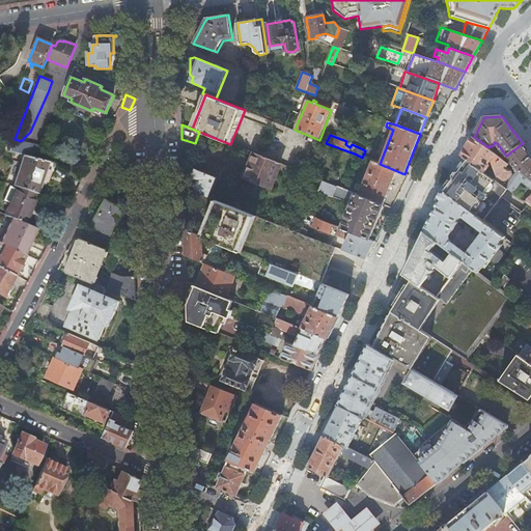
[(0,136),(0,148),(9,151),(14,141),(0,136)]
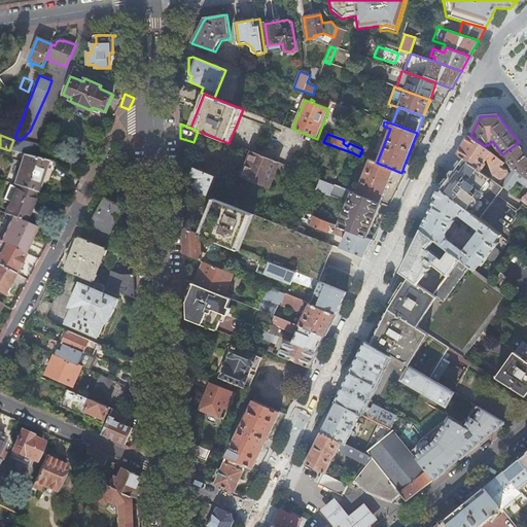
[(468,139),(459,155),(464,160),(482,172),(488,164),(489,161),(495,173),(503,179),(508,172),(508,169),(504,167),(507,163),(485,146),(470,136),(468,139)]
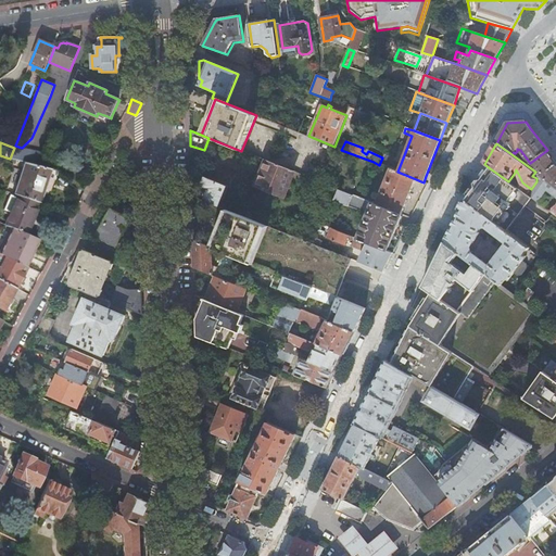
[(14,148),(10,159),(25,162),(29,150),(22,148),(15,146),(14,148)]
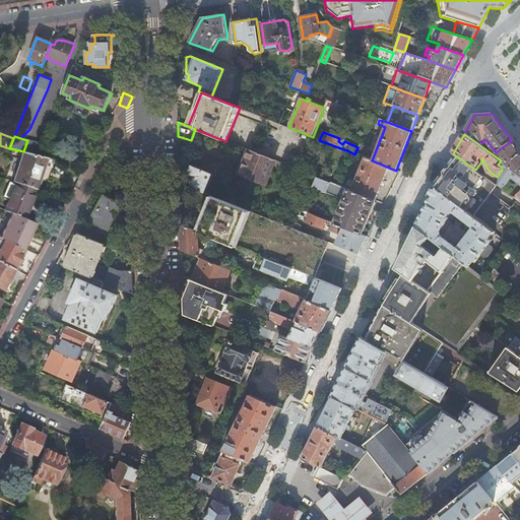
[(23,151),(25,152),(35,154),(40,143),(27,139),(27,140),(23,151)]
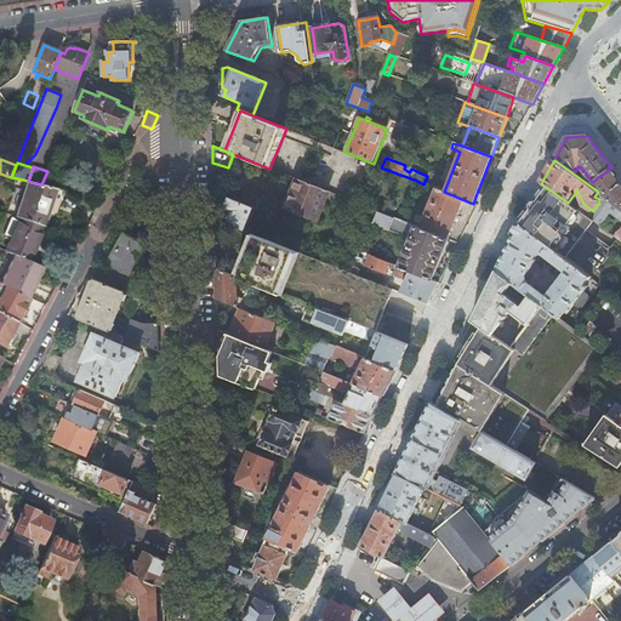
[(620,209),(620,180),(611,167),(592,182),(599,192),(600,191),(605,193),(603,197),(607,198),(620,209)]
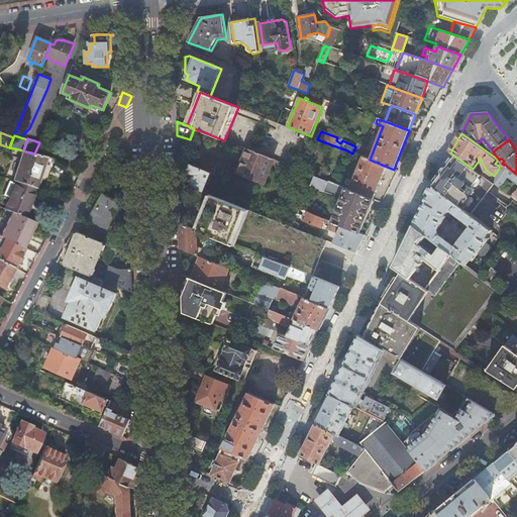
[(273,160),(247,149),(238,173),(264,183),(273,160)]
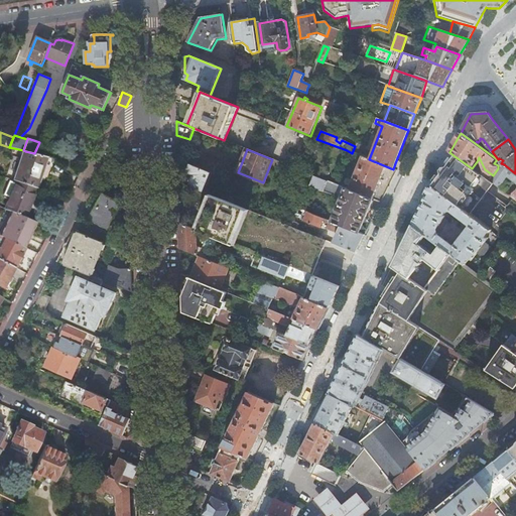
[(13,180),(17,181),(36,188),(48,157),(34,153),(25,151),(13,180)]
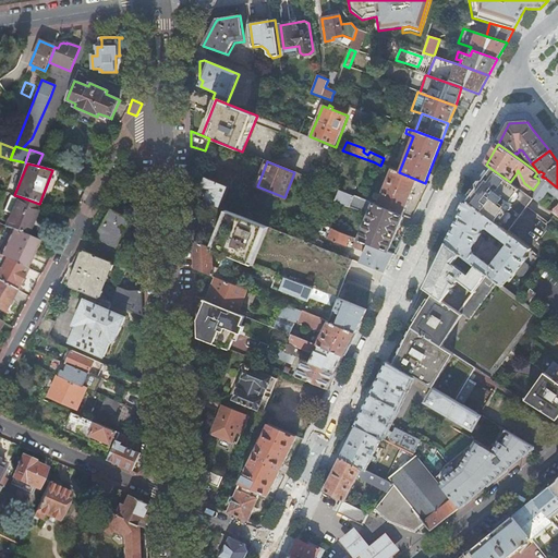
[(391,169),(376,205),(403,216),(410,199),(417,180),(399,172),(391,169)]
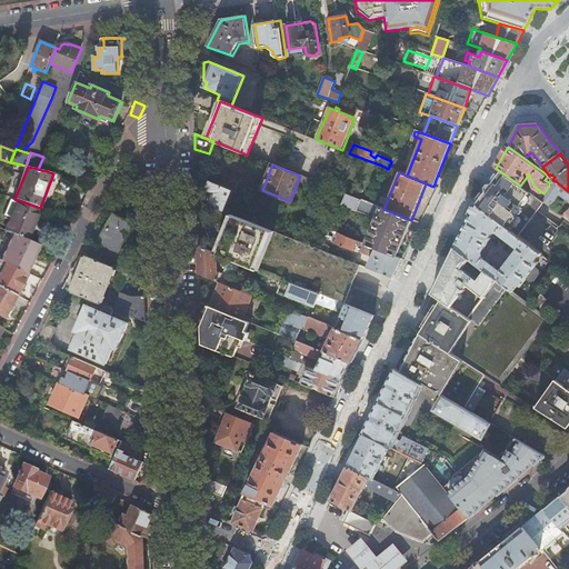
[(501,172),(491,185),(488,186),(485,189),(486,193),(476,206),(518,237),(543,203),(520,186),(501,172)]
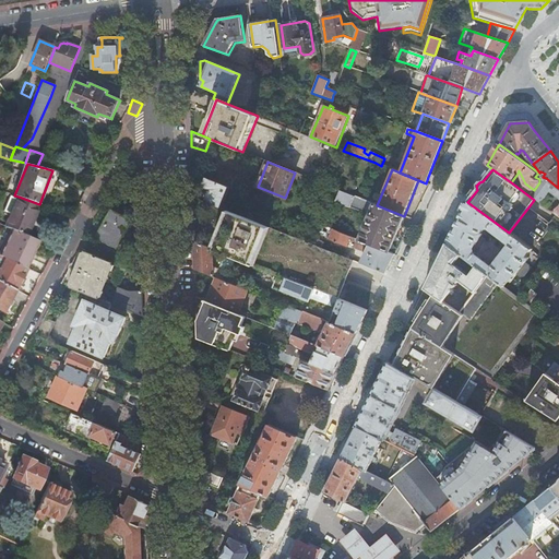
[(211,190),(205,203),(221,209),(229,188),(204,178),(204,179),(204,187),(211,190)]
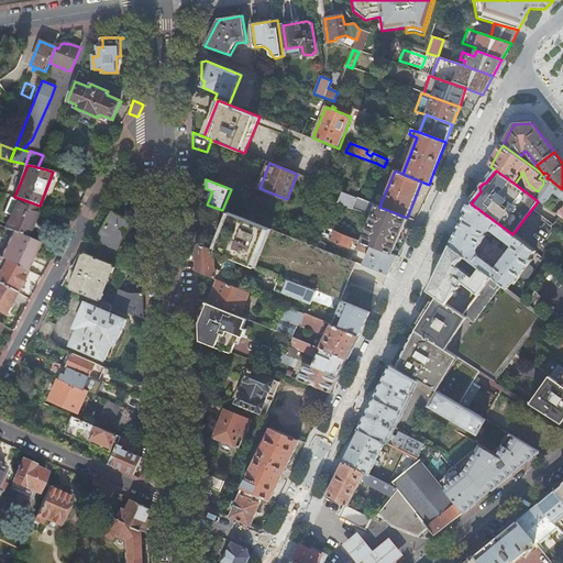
[(562,189),(550,179),(540,192),(548,199),(552,192),(562,200),(562,189)]
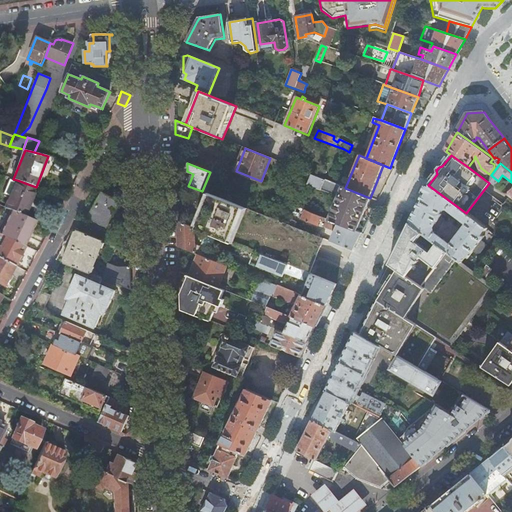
[(311,175),(308,184),(318,188),(321,179),(311,175)]
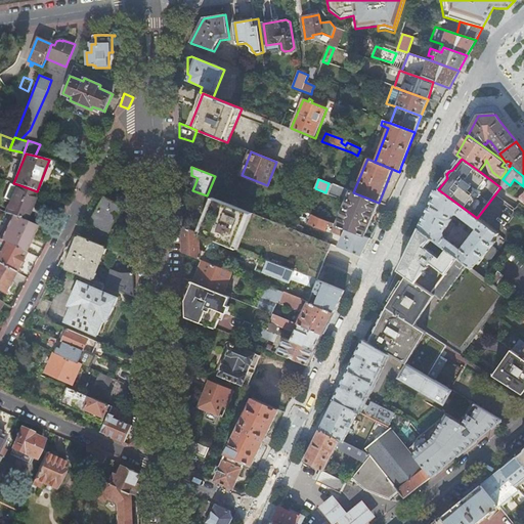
[(338,186),(329,183),(325,192),(324,193),(343,201),(343,200),(347,190),(338,186)]
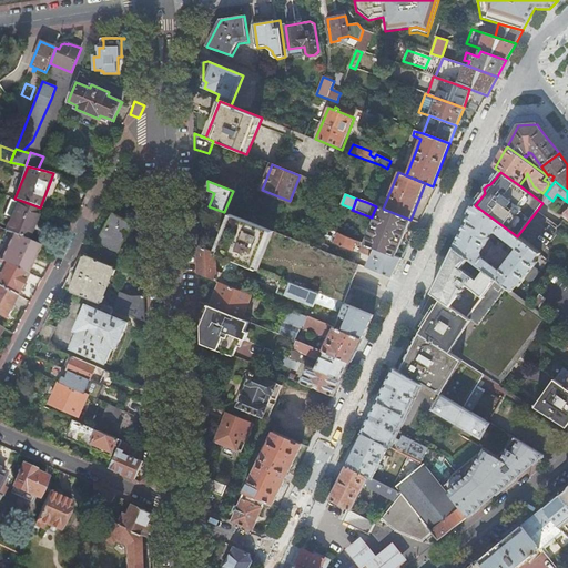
[(19,200),(6,230),(28,240),(40,208),(19,200)]
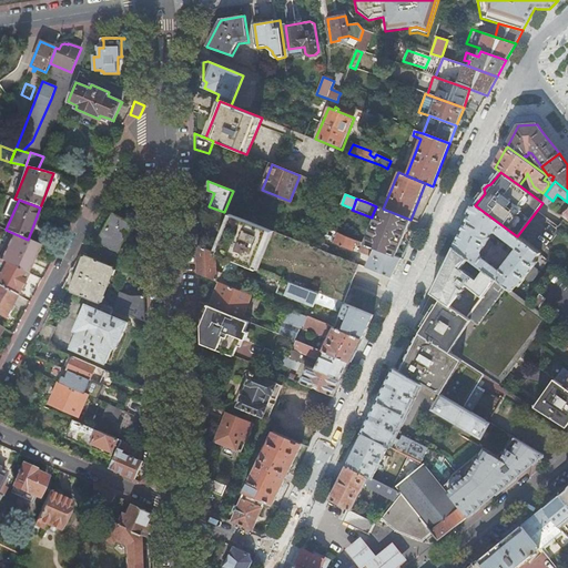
[(535,261),(540,254),(517,236),(475,205),(465,226),(454,247),(469,260),(484,271),(506,287),(511,291),(516,285),(518,286),(537,263),(535,261)]
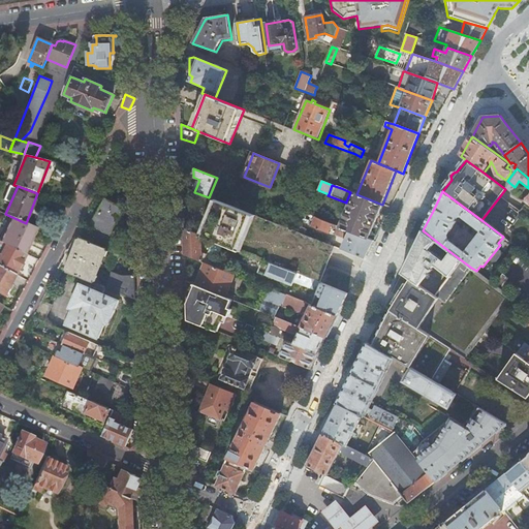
[(346,201),(351,204),(354,193),(350,192),(346,201)]
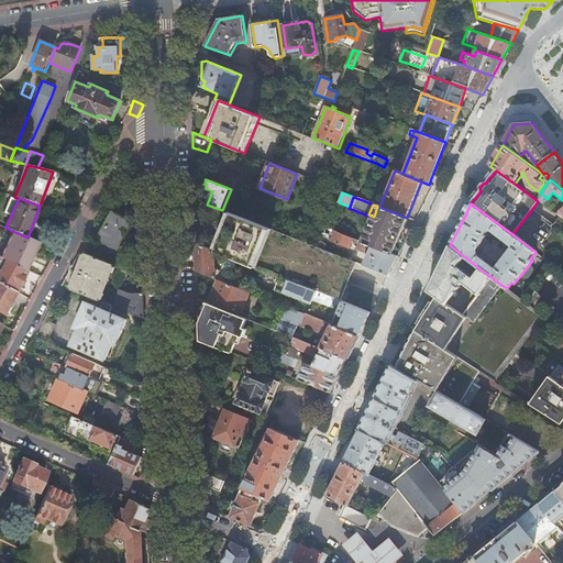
[(363,242),(399,256),(411,230),(404,227),(405,222),(407,218),(379,207),(377,206),(374,217),(363,242)]
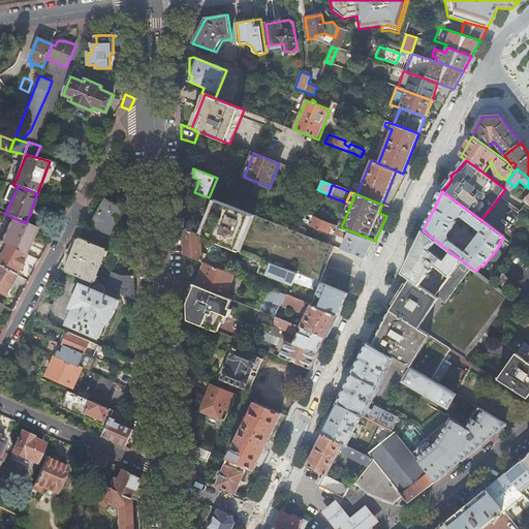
[(201,236),(213,241),(223,245),(249,254),(272,263),(298,274),(319,283),(327,267),(335,246),(298,231),(263,219),(215,199),(207,221),(200,236),(201,236)]
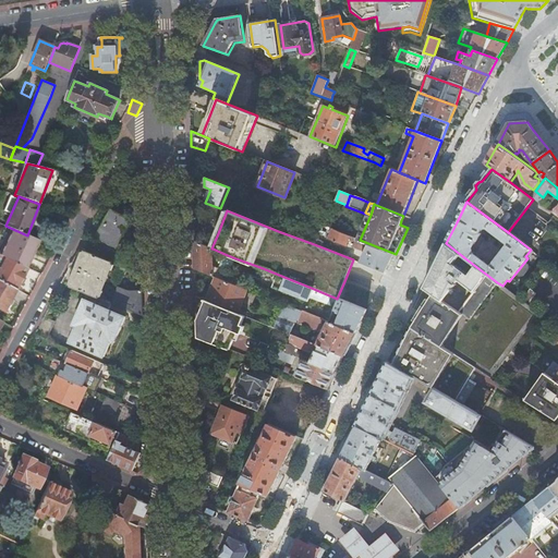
[(129,220),(112,211),(98,238),(116,246),(129,220)]
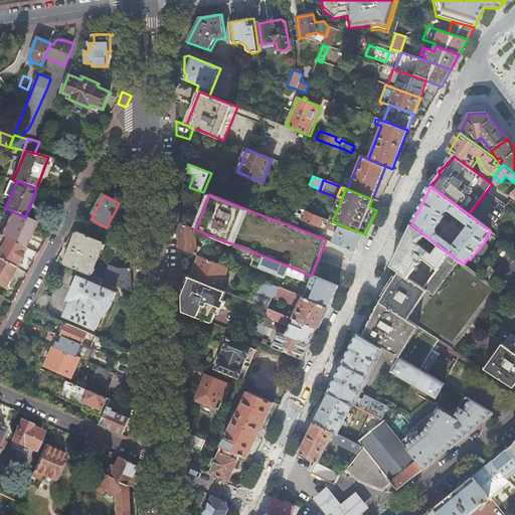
[(333,242),(356,251),(357,249),(365,234),(332,221),(307,211),(304,220),(320,227),(321,223),(323,223),(324,222),(328,224),(327,226),(338,231),(333,242)]
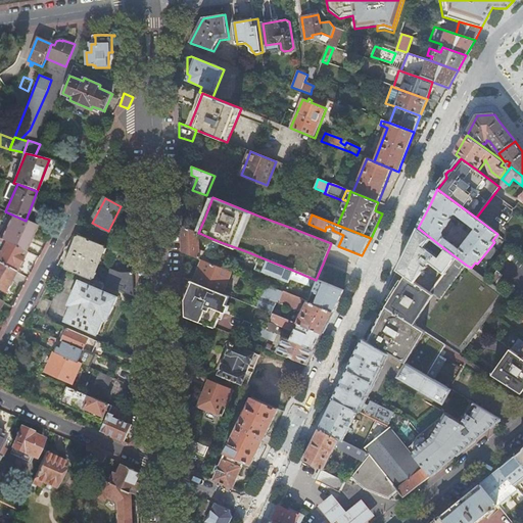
[(183,248),(184,253),(201,259),(204,251),(200,249),(199,233),(198,233),(183,227),(183,248)]
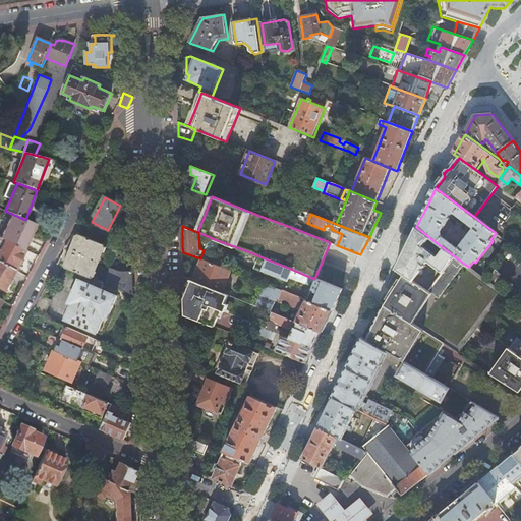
[(396,270),(413,283),(424,267),(426,268),(427,266),(426,265),(428,263),(442,273),(427,292),(438,299),(464,264),(444,248),(438,256),(424,246),(430,238),(416,227),(406,247),(396,270)]
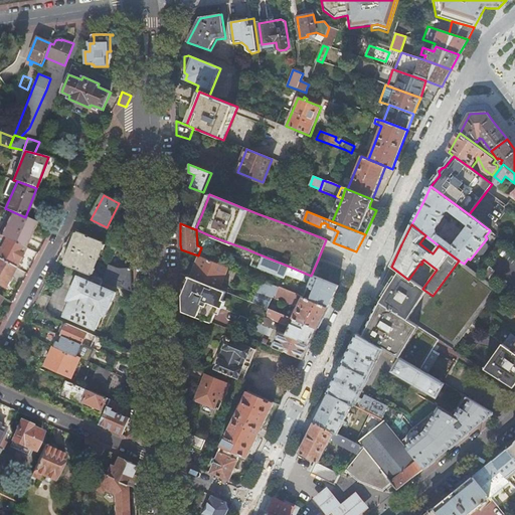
[(83,234),(104,243),(112,246),(115,239),(87,227),(83,234)]
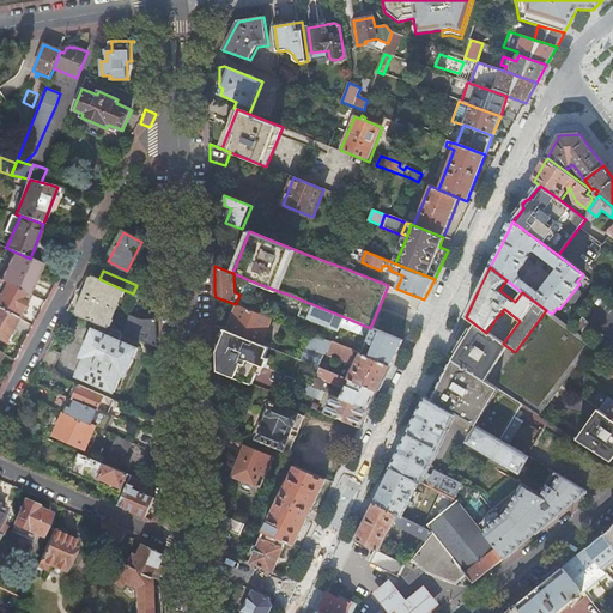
[(87,274),(68,311),(99,325),(108,327),(123,290),(99,279),(87,274)]
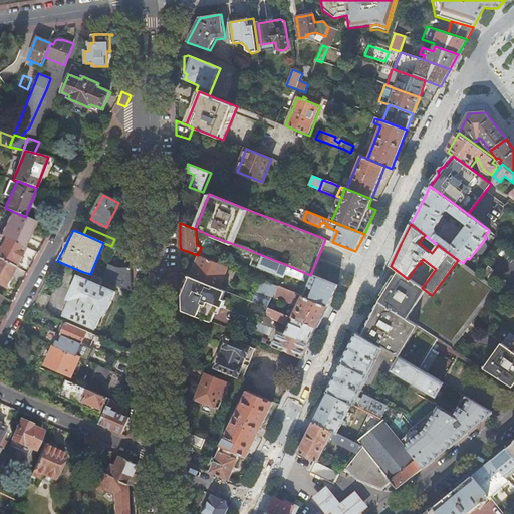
[(198,255),(200,256),(209,259),(210,255),(217,238),(207,234),(201,247),(198,255)]
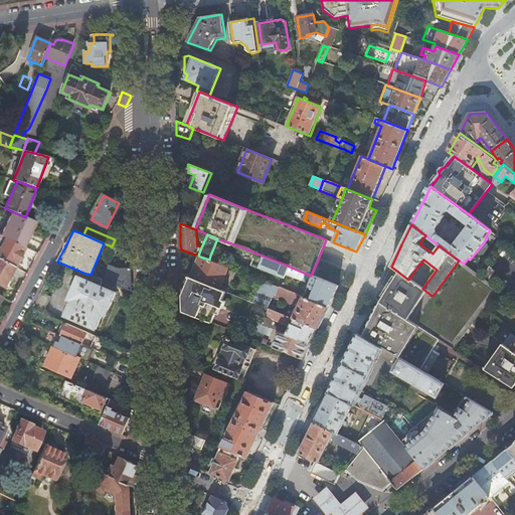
[(0,260),(14,268),(25,247),(5,238),(0,235),(0,260)]
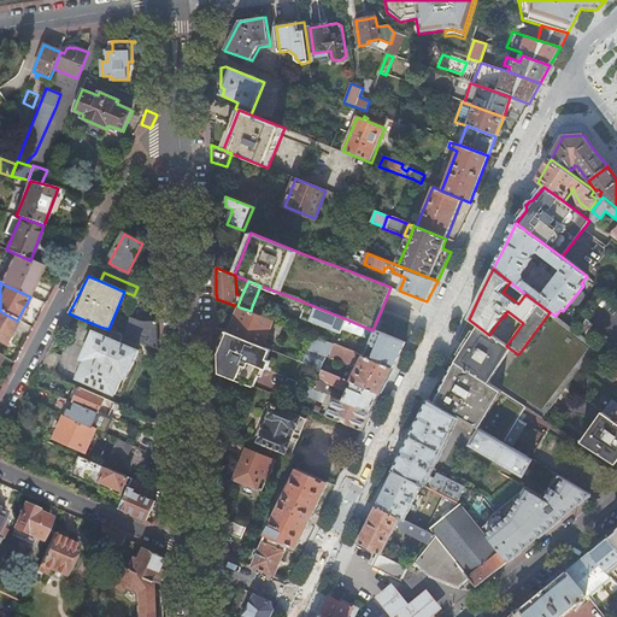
[(252,306),(251,311),(262,316),(264,311),(252,306)]
